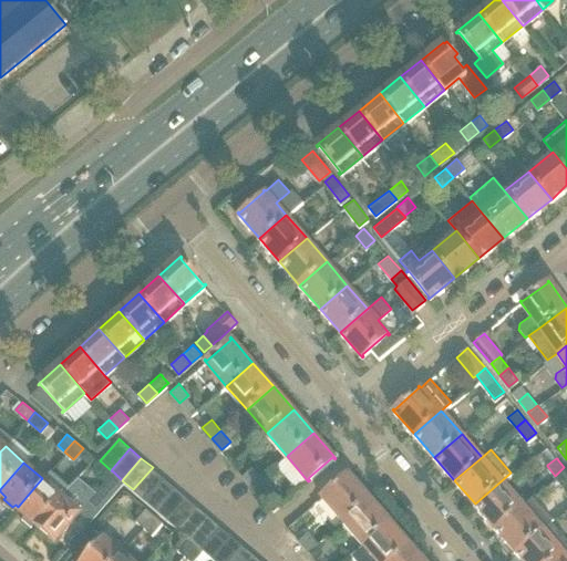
[(243,474),(241,474),(251,486),(253,485),(261,478),(250,466),(243,474)]
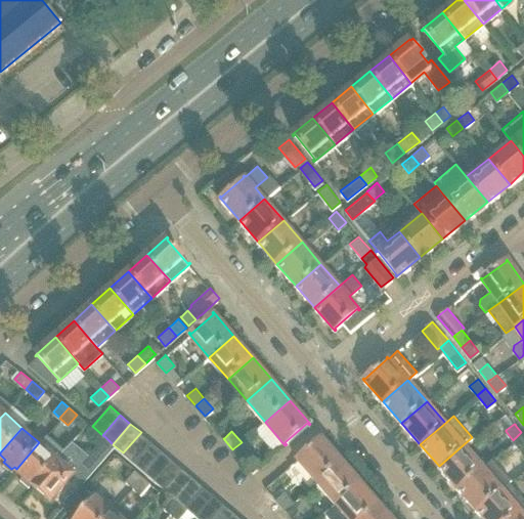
[(141,432),(123,452),(134,462),(151,441),(141,432)]
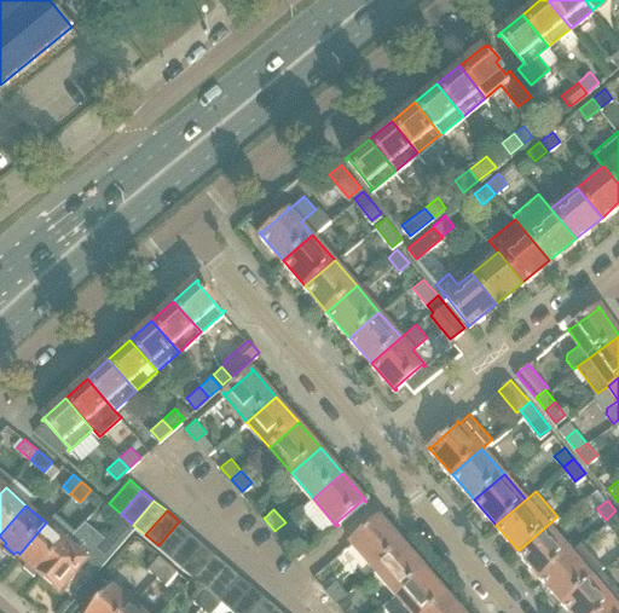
[(618,515),(615,510),(606,520),(617,533),(617,535),(618,532),(618,515)]
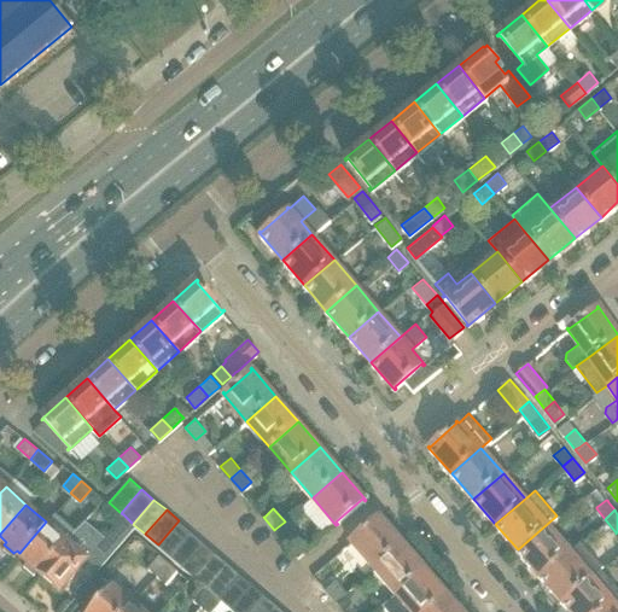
[(46,522),(19,553),(27,559),(24,563),(34,571),(38,567),(39,570),(71,532),(75,529),(54,511),(46,522)]
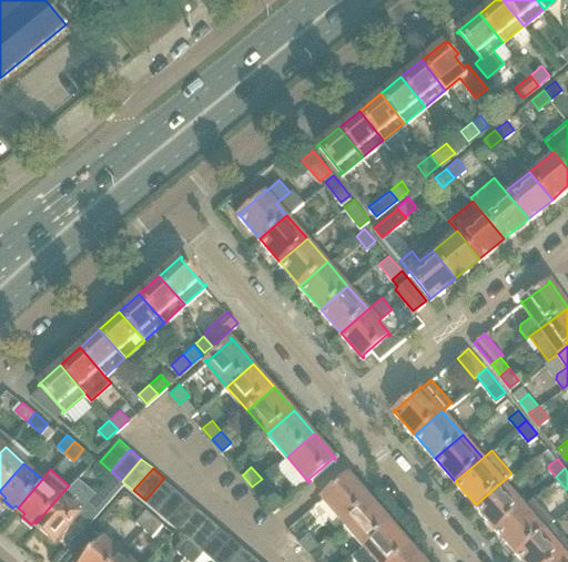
[(122,481),(113,472),(95,492),(107,501),(123,482),(122,481)]
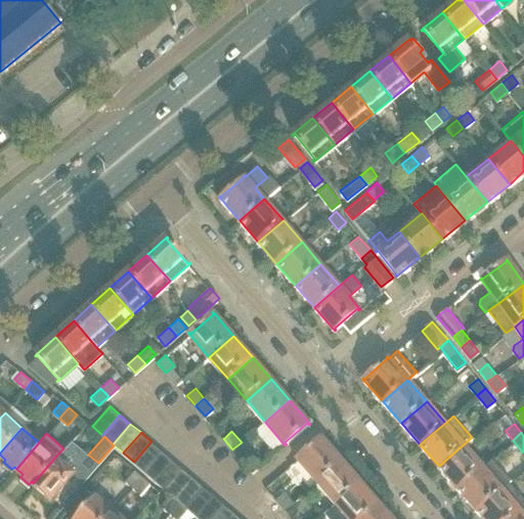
[(296,458),(316,481),(341,460),(320,436),(319,437),(320,439),(298,459),(297,457),(296,458)]
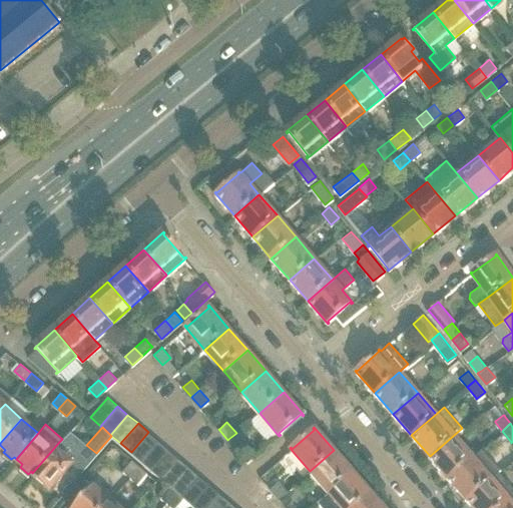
[(32,473),(49,488),(72,462),(86,445),(75,436),(75,435),(70,431),(70,432),(62,439),(59,442),(32,473)]
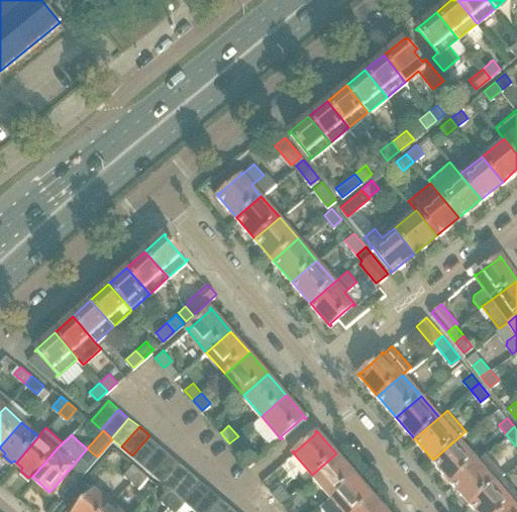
[(149,435),(132,455),(142,465),(160,444),(149,435)]
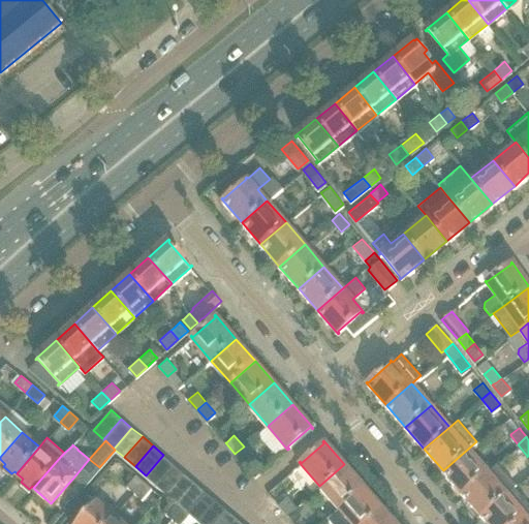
[(244,447),(236,453),(245,464),(253,457),(244,445),(244,447)]
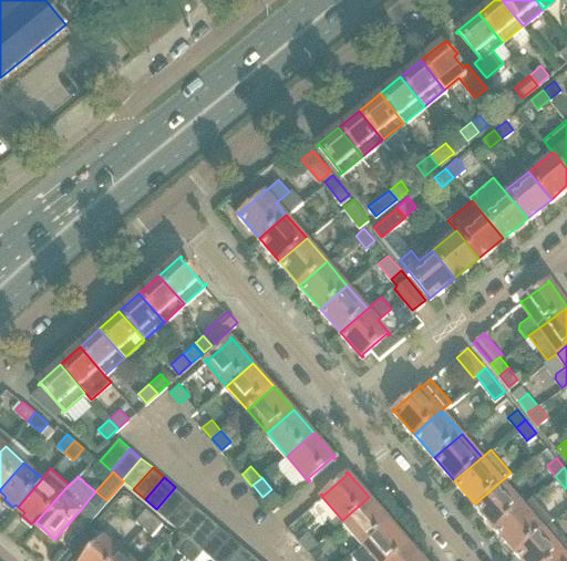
[(475,504),(495,527),(522,504),(502,480),(475,504)]
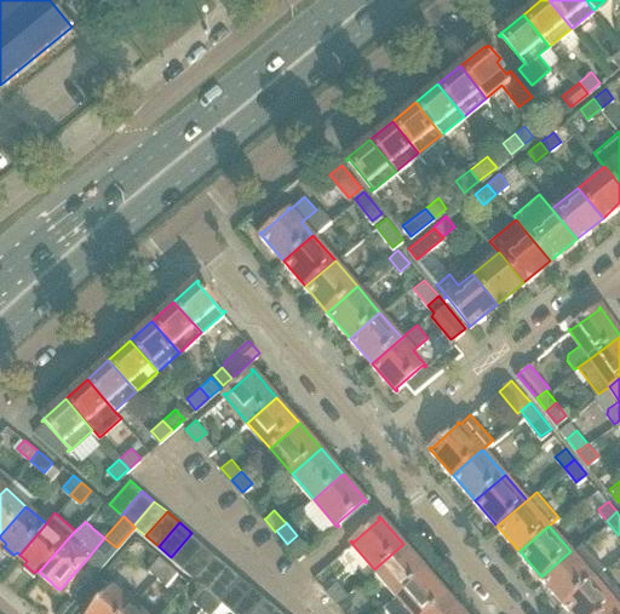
[(191,533),(171,557),(183,567),(204,543),(191,533)]
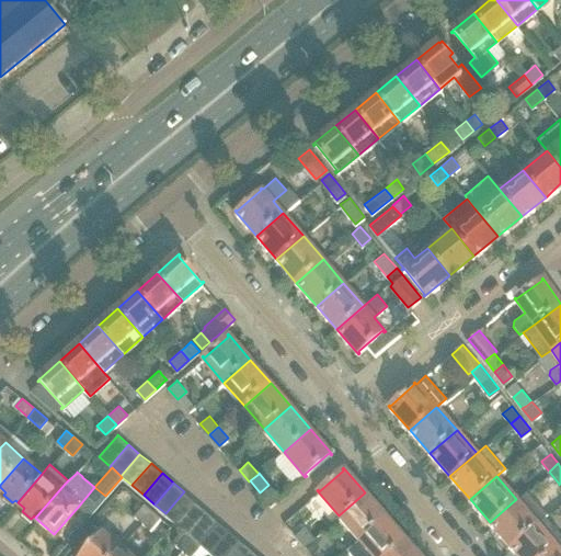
[(94,487),(79,506),(90,515),(105,496),(94,487)]
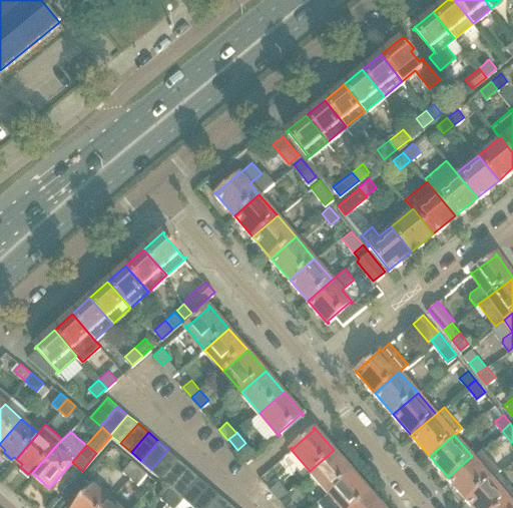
[(448,477),(466,498),(491,477),(498,471),(500,469),(482,448),(472,456),(448,477)]
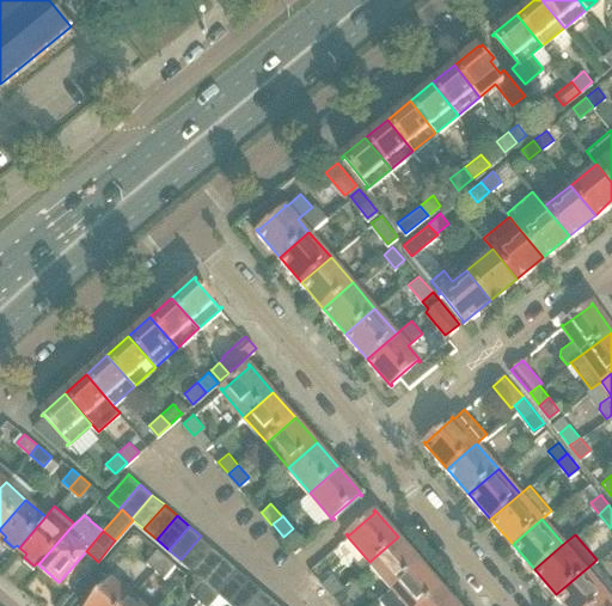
[(201,536),(181,559),(193,570),(213,546),(201,536)]
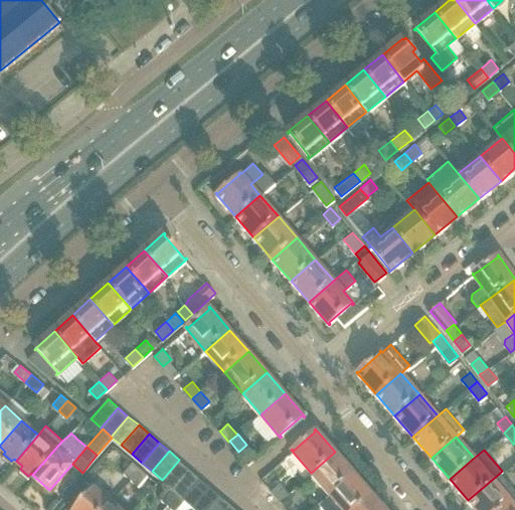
[(311,473),(330,495),(354,473),(335,452),(311,473)]
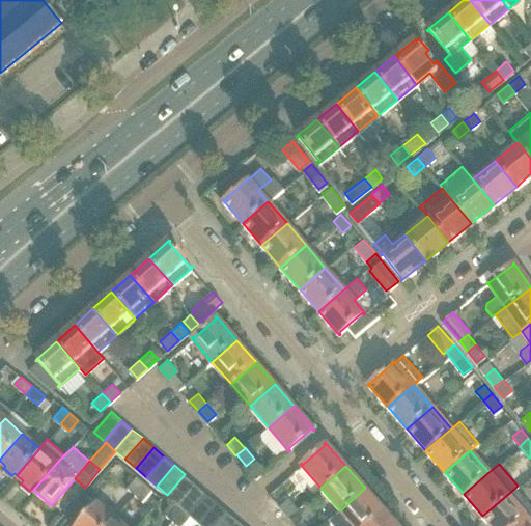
[(185,474),(167,495),(174,501),(177,504),(195,483),(185,474)]
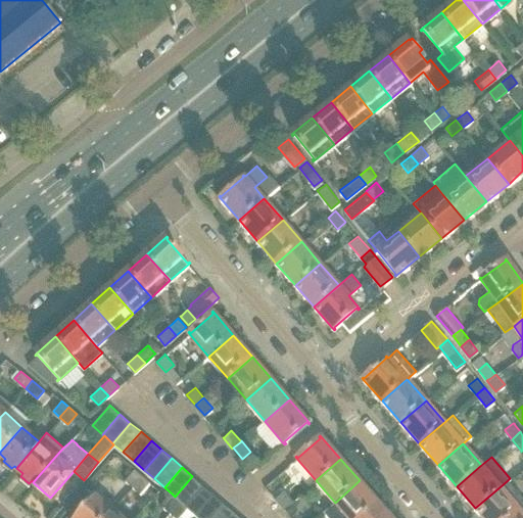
[(125,478),(133,485),(142,475),(134,468),(125,478)]
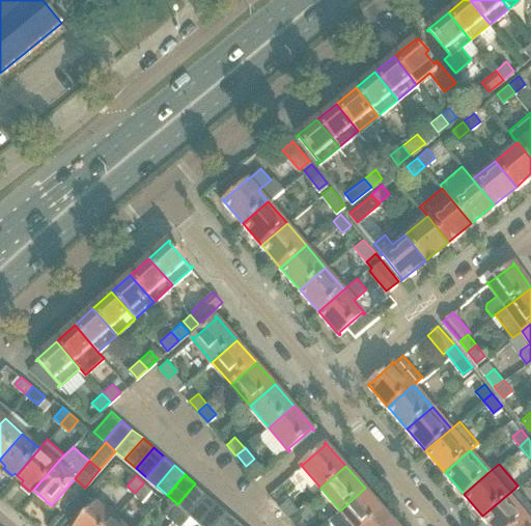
[(144,482),(135,493),(142,500),(151,489),(144,482)]
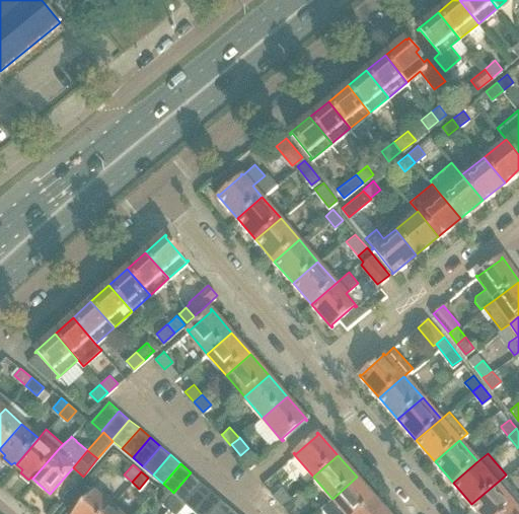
[(191,472),(173,493),(177,496),(183,502),(201,482),(191,472)]
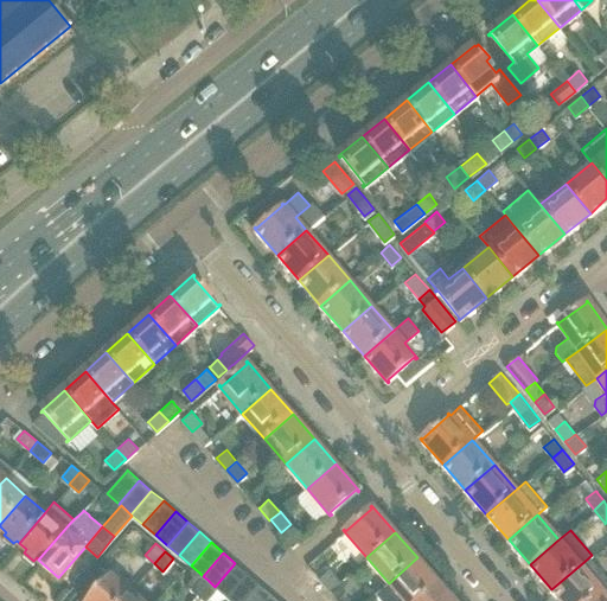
[(389,583),(376,594),(382,600),(417,600),(439,582),(417,557),(389,583)]
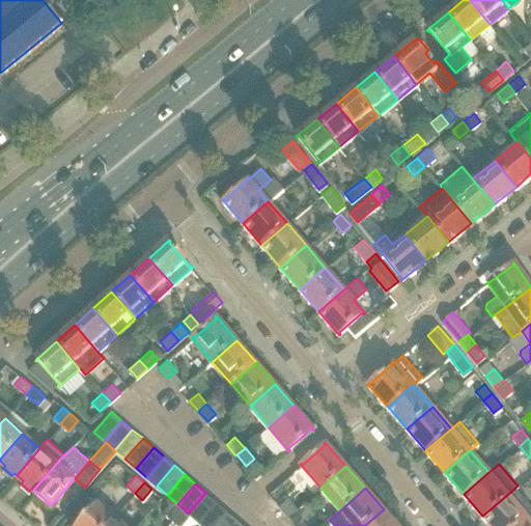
[(508,494),(482,516),(491,525),(514,525),(527,516),(530,511),(530,504),(515,488),(508,494)]
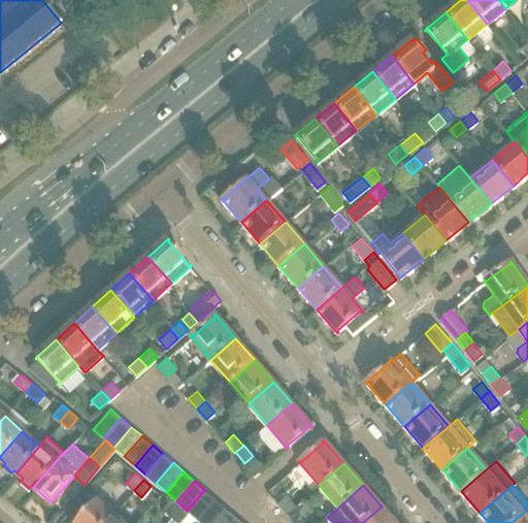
[(204,490),(187,511),(189,512),(197,519),(216,498),(204,490)]
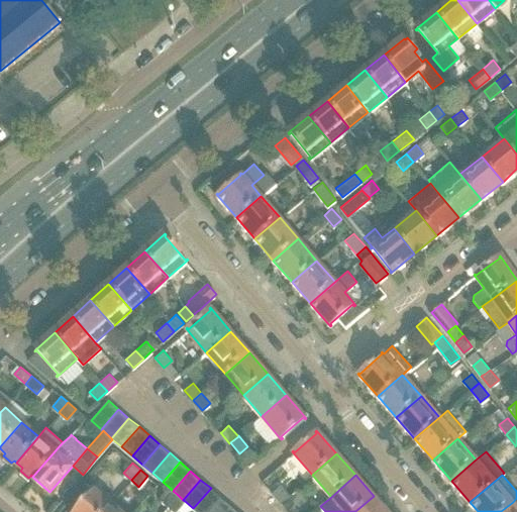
[(273,491),(272,492),(281,502),(288,496),(290,495),(289,494),(288,492),(281,485),(273,491)]
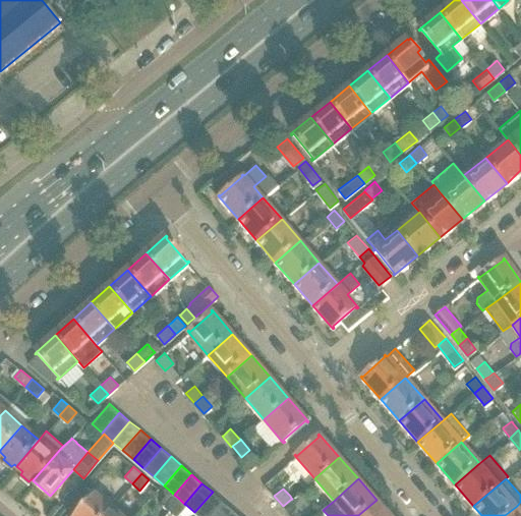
[(103,515),(112,506),(95,492),(72,515),(103,515)]
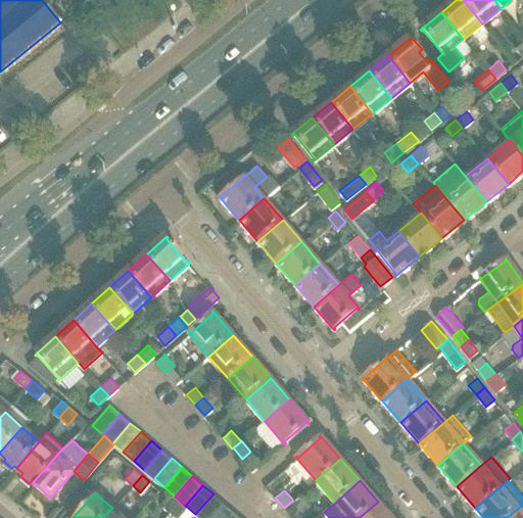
[(172,493),(161,505),(170,512),(179,500),(175,497),(172,493)]
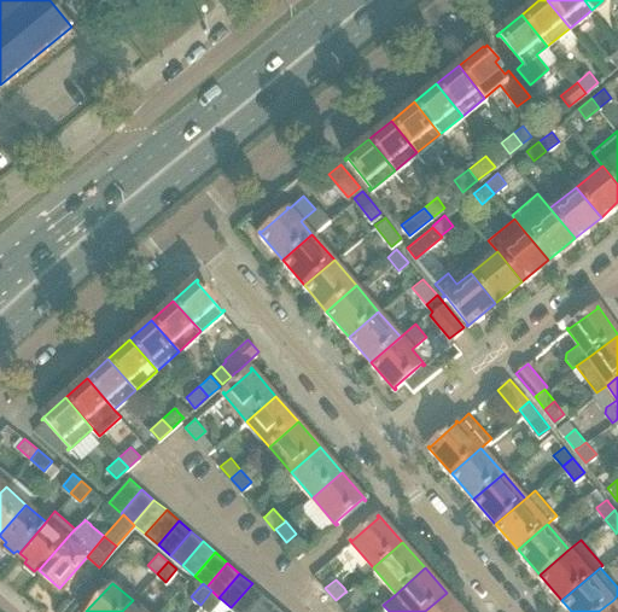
[(252,583),(231,607),(235,611),(248,611),(264,594),(252,583)]
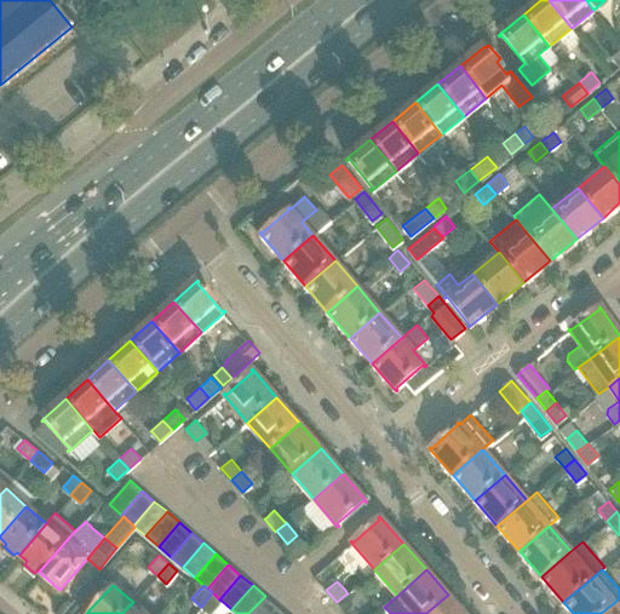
[(212,592),(201,607),(210,613),(222,601),(219,600),(212,592)]
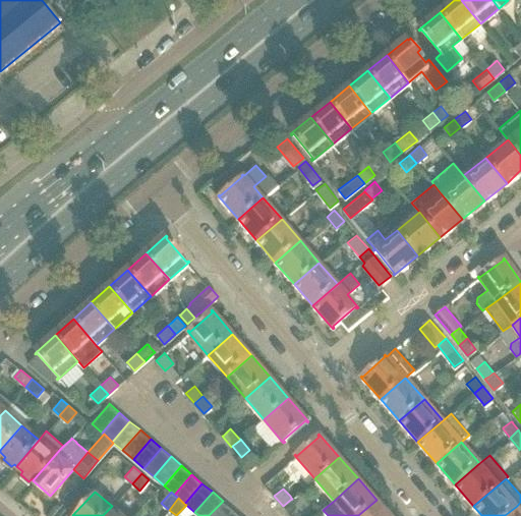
[(290,500),(283,506),(289,513),(296,507),(290,500)]
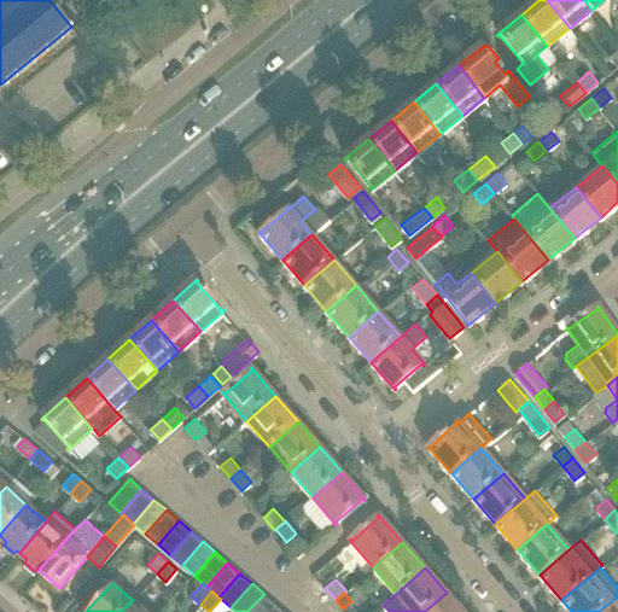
[(462,611),(447,593),(425,611),(462,611)]
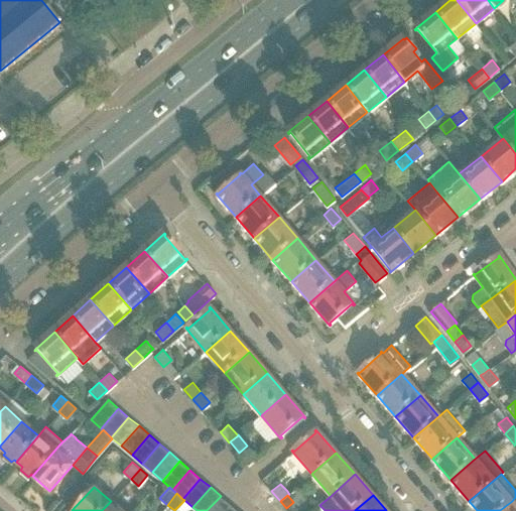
[(221,496),(207,510),(225,510),(231,505),(221,496)]
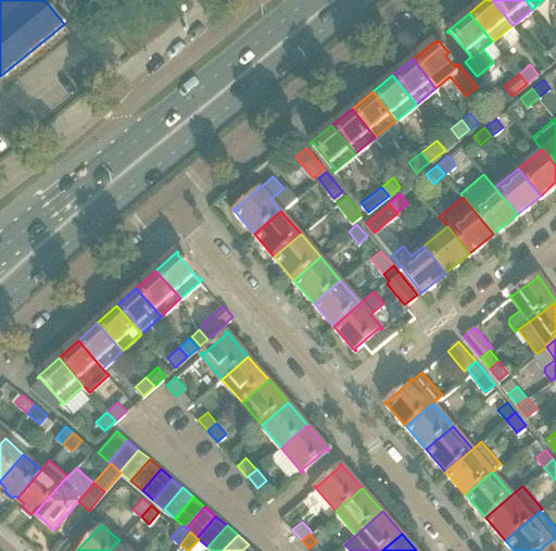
[(539,550),(555,550),(555,536),(552,540),(539,550)]
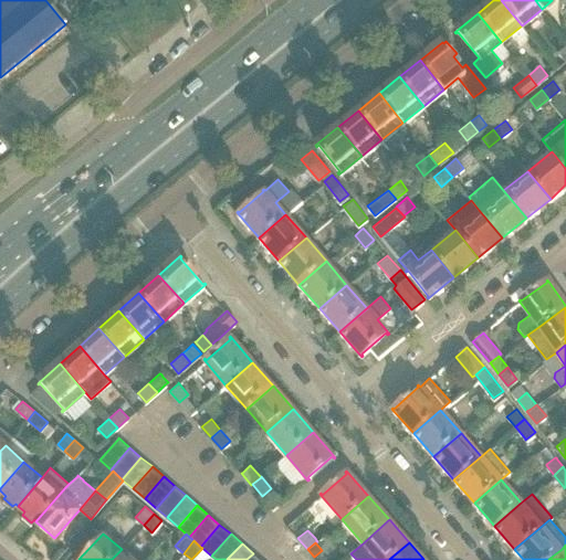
[(134,559),(122,549),(112,559),(134,559)]
